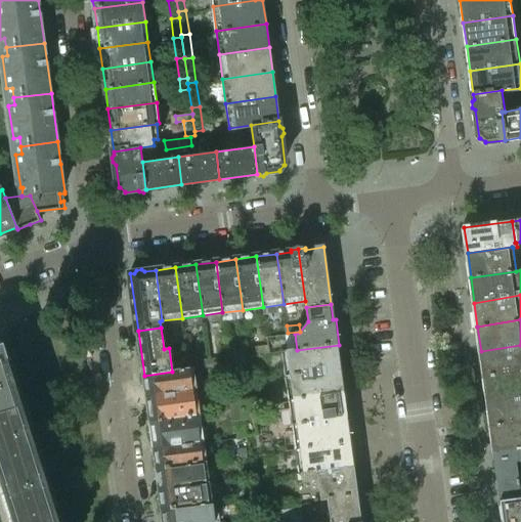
[(0,465),(17,521),(53,521),(0,352),(0,347),(3,346),(1,337),(0,335),(0,465)]
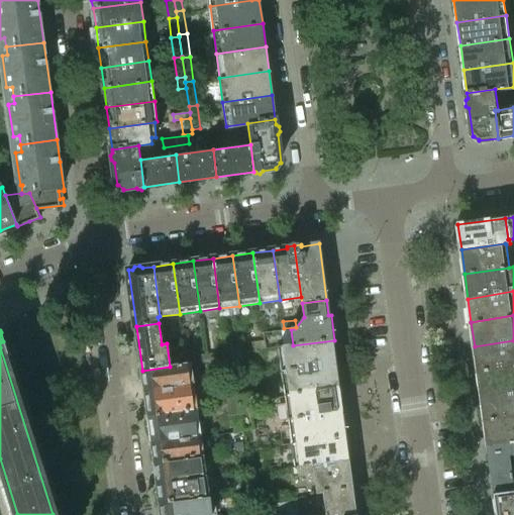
[(254,349),(268,347),(267,339),(253,341),(254,349)]
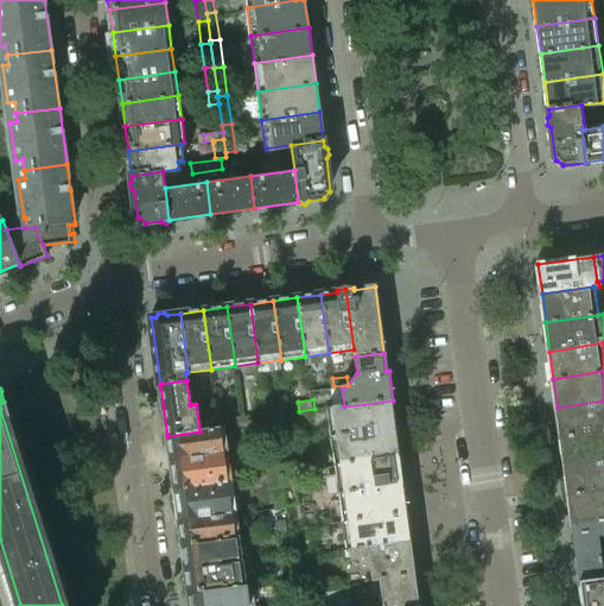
[(393,401),(344,406),(328,409),(332,437),(396,429),(393,401)]
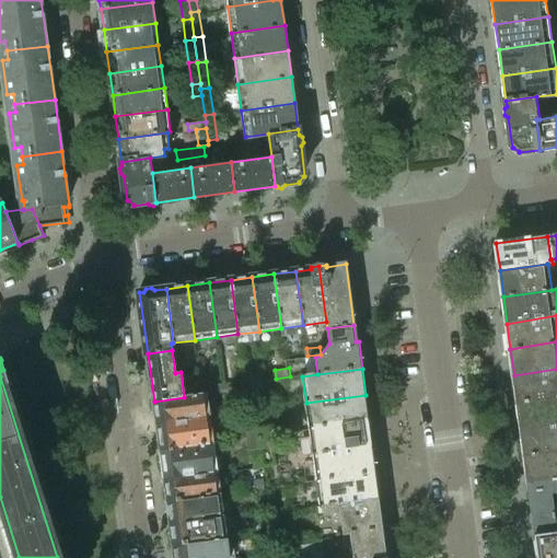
[(556,369),(514,375),(518,402),(556,395),(556,369)]
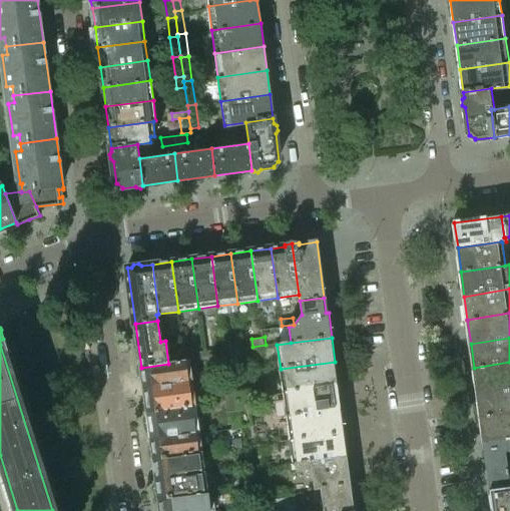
[(231,350),(244,349),(243,340),(230,342),(231,350)]
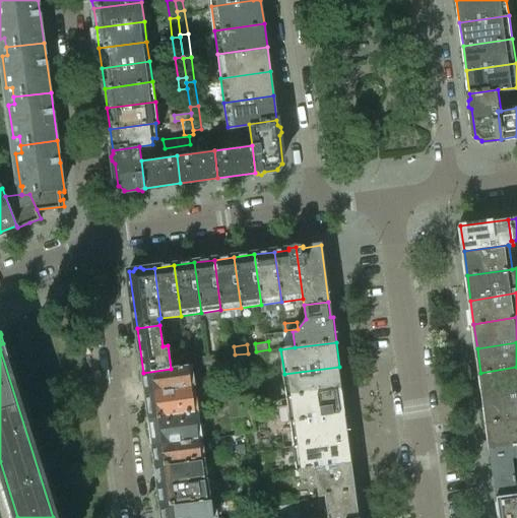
[(197,364),(221,362),(221,353),(196,355),(197,364)]
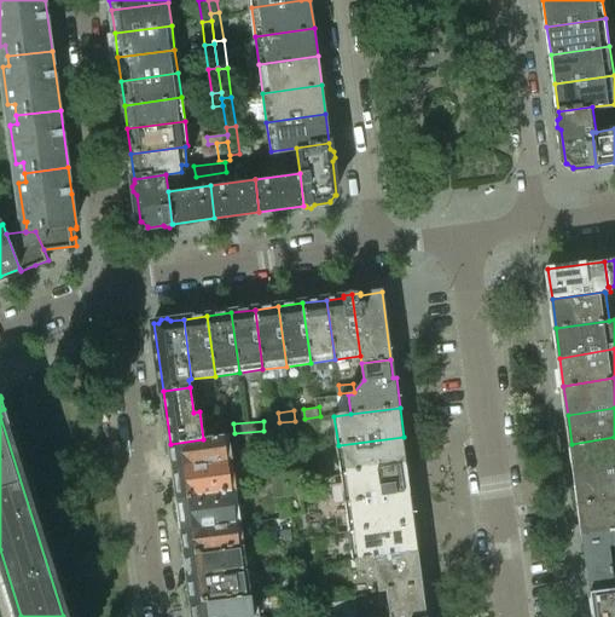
[(295,465),(291,434),(280,436),(284,467),(295,465)]
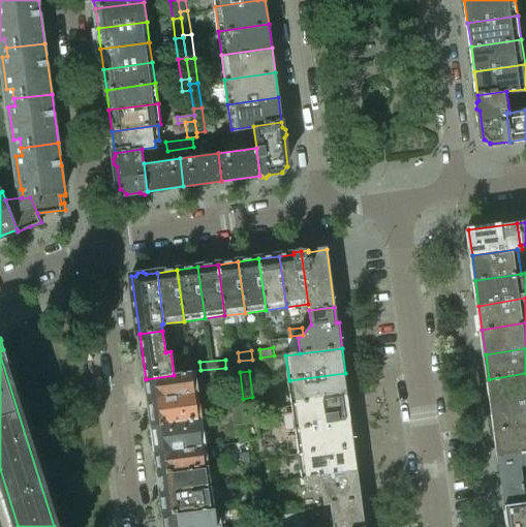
[(195,372),(174,375),(146,379),(149,400),(198,393),(195,372)]
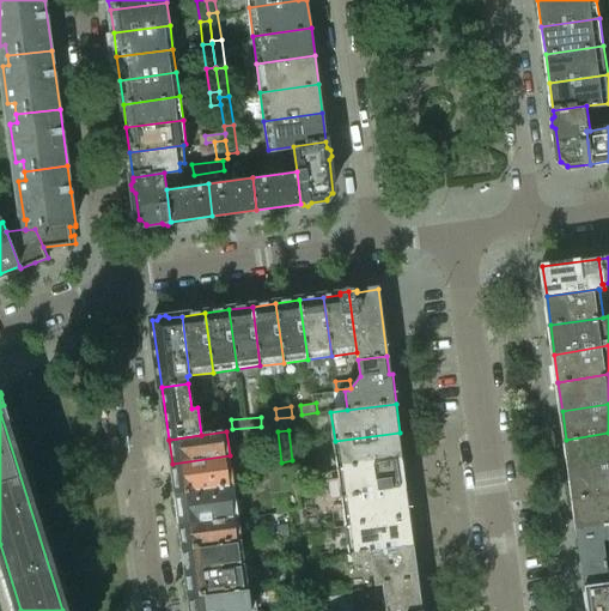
[(400,433),(335,441),(339,470),(403,460),(400,433)]
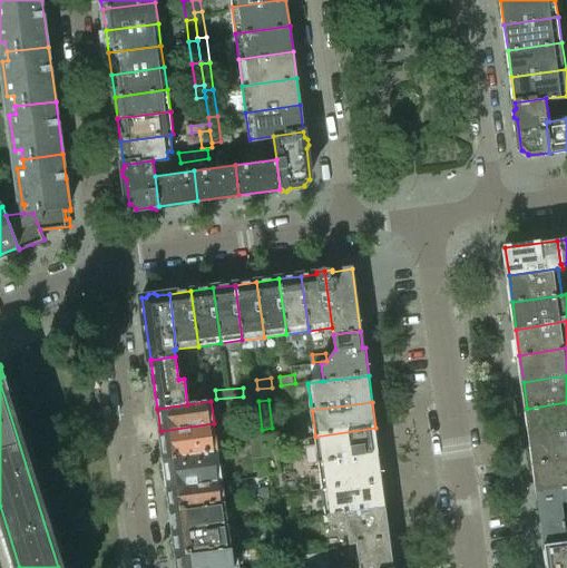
[(566,402),(527,409),(530,436),(566,430),(566,402)]
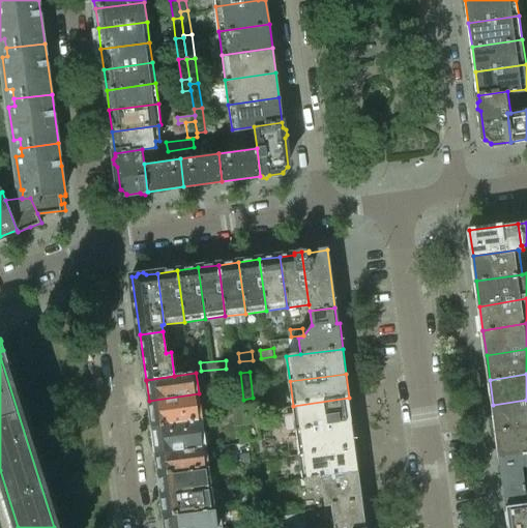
[(199,393),(149,401),(152,427),(202,419),(199,393)]
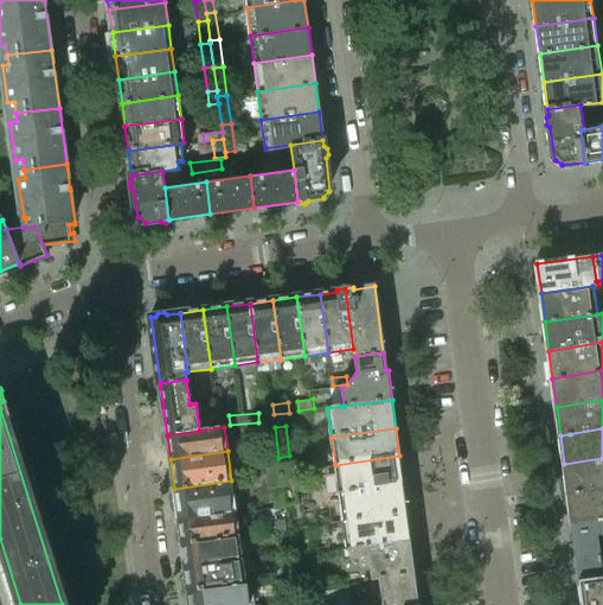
[(404,489),(399,456),(335,465),(340,497),(404,489)]
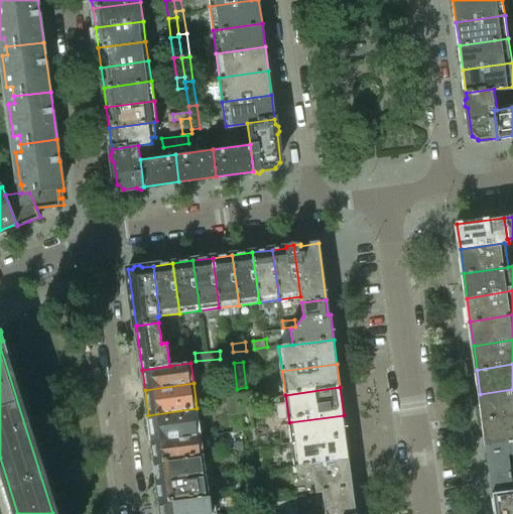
[(512,389),(480,394),(484,418),(512,414),(512,389)]
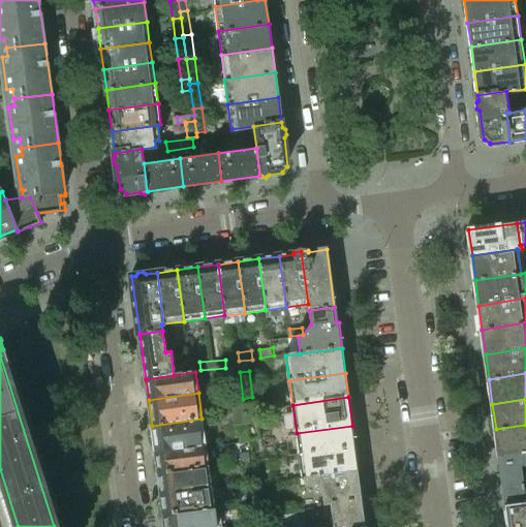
[(258,421),(255,402),(231,405),(235,425),(239,424),(248,423),(258,421)]
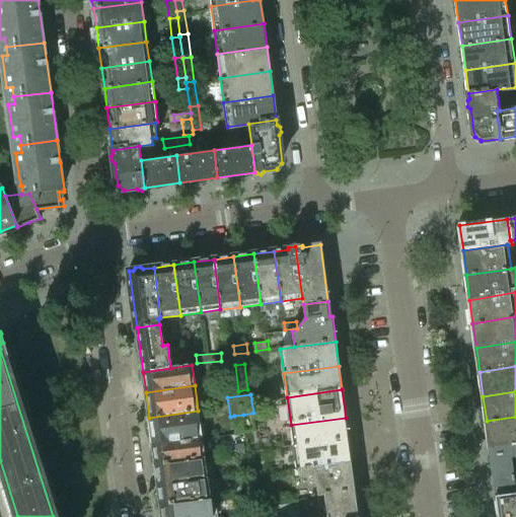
[(202,437),(199,416),(198,411),(149,418),(153,444),(202,437)]
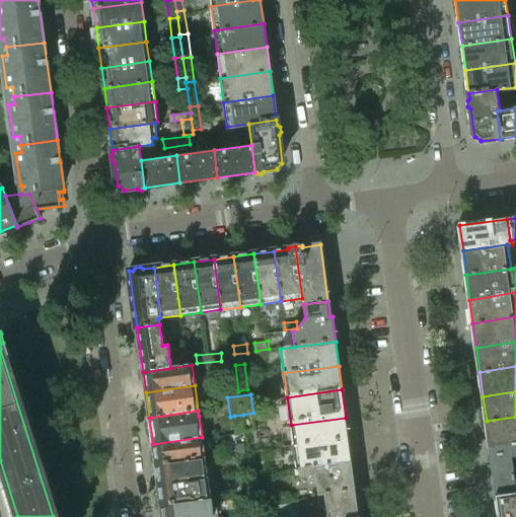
[(245,432),(243,415),(234,416),(236,433),(245,432)]
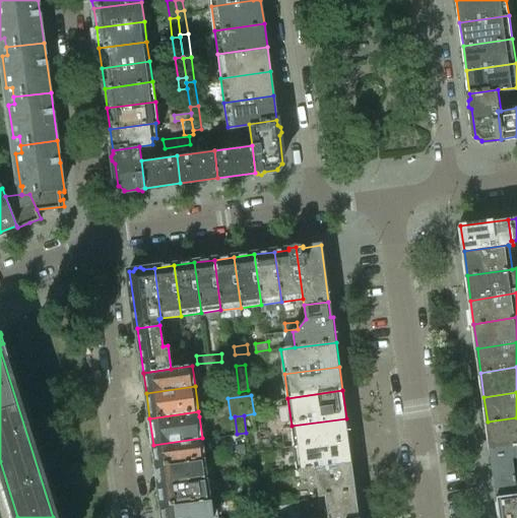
[(516,417),(488,422),(491,446),(516,442),(516,417)]
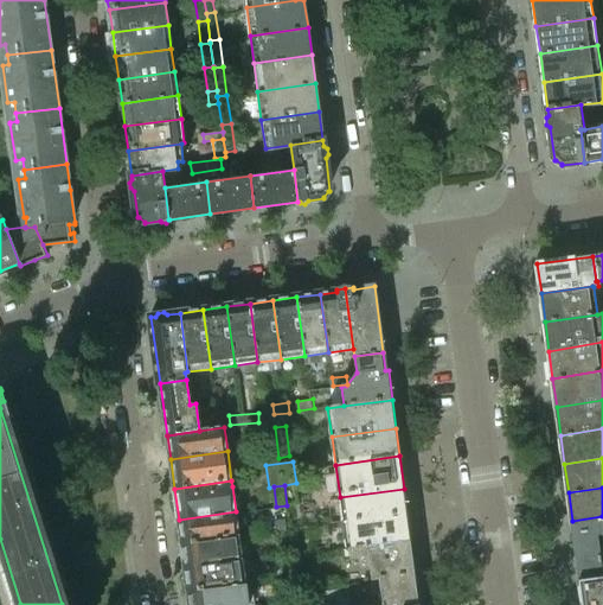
[(404,489),(340,497),(344,523),(408,515),(404,489)]
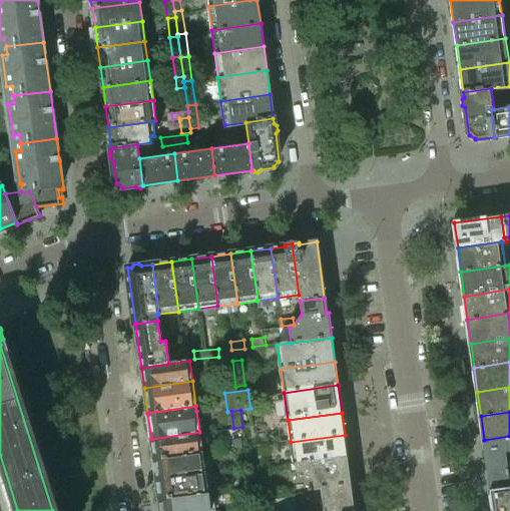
[(252,438),(250,422),(243,423),(244,438),(252,438)]
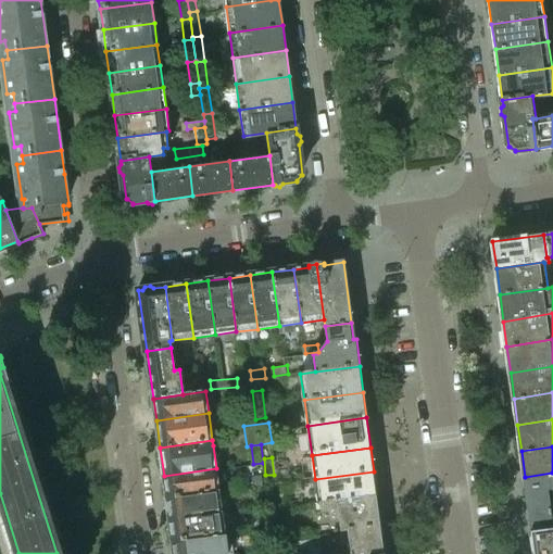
[(265,483),(263,463),(253,464),(256,485),(265,483)]
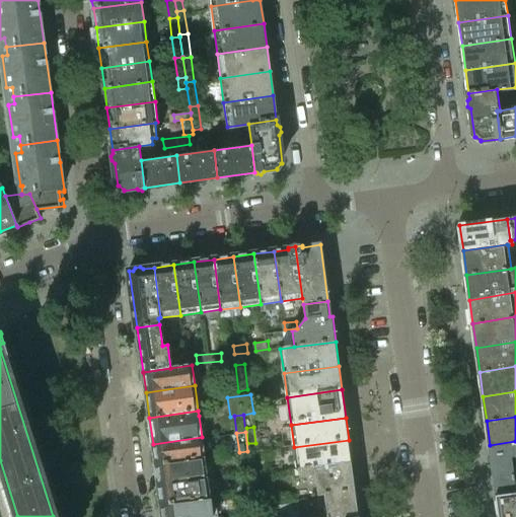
[(202,437),(153,444),(155,463),(204,457),(202,437)]
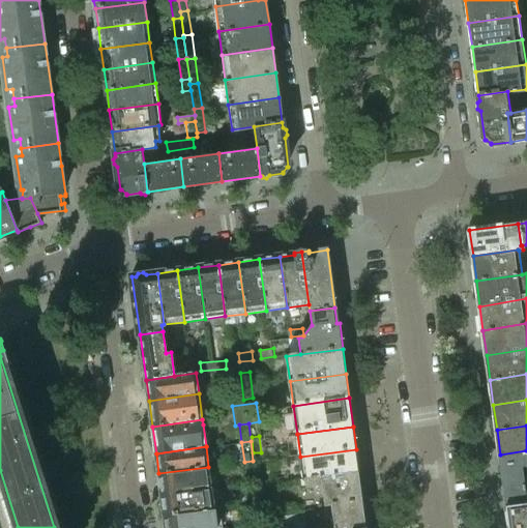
[(356,449),(300,457),(303,479),(305,478),(359,471),(356,449)]
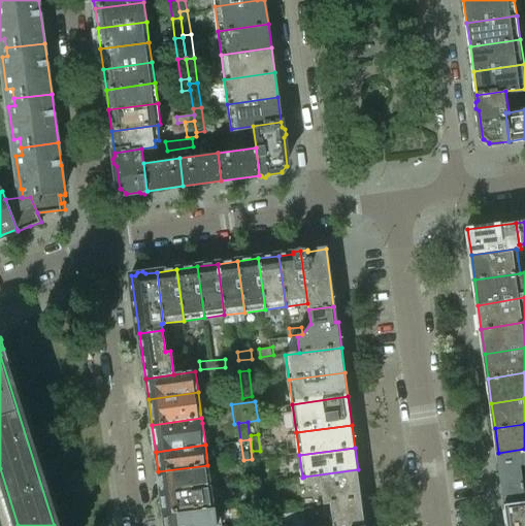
[(524,449),(498,453),(505,505),(505,506),(524,503),(524,487),(521,465),(524,464),(524,449)]
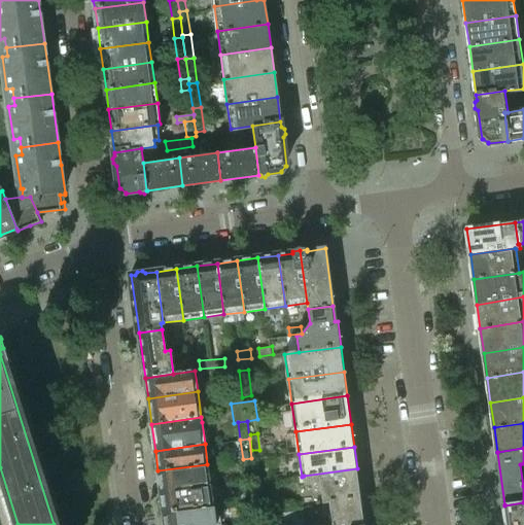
[(254,481),(251,458),(243,459),(245,482),(254,481)]
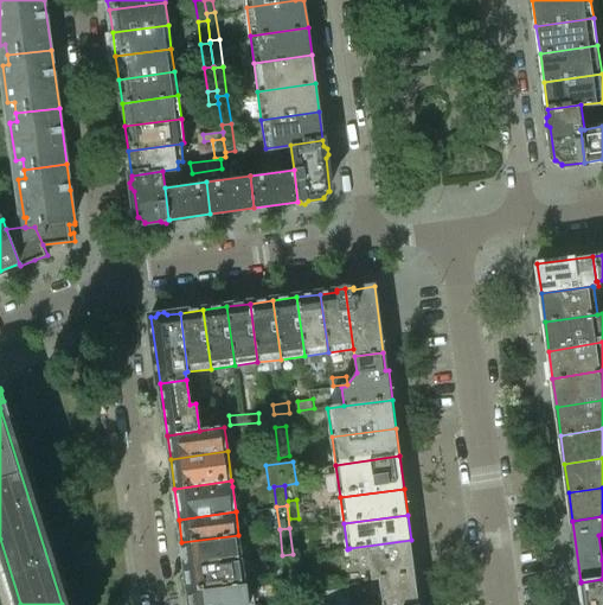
[(238,535),(181,542),(185,566),(242,558),(238,535)]
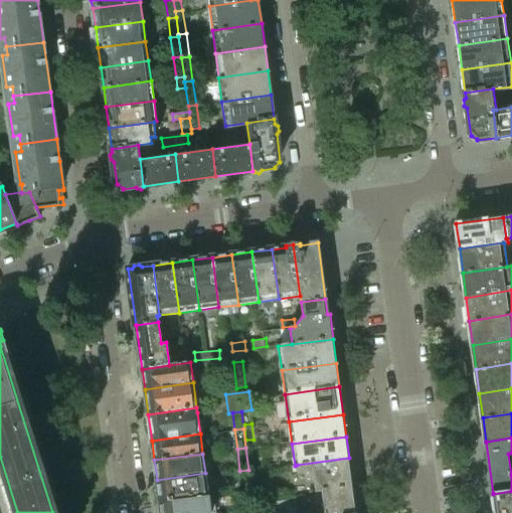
[(349,458),(297,465),(298,474),(305,473),(307,481),(314,480),(316,491),(321,490),(353,486),(349,458)]
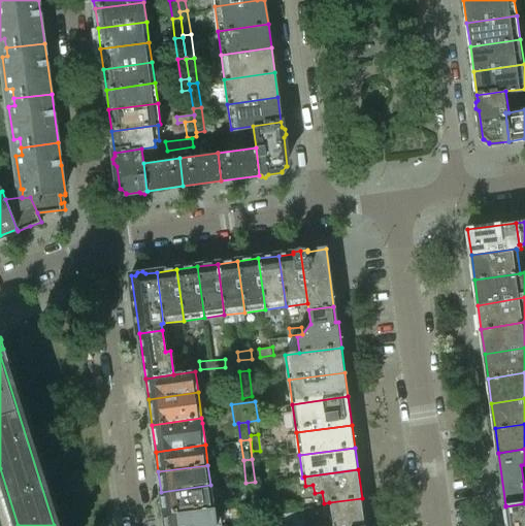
[(210,485),(161,492),(164,513),(214,506),(210,485)]
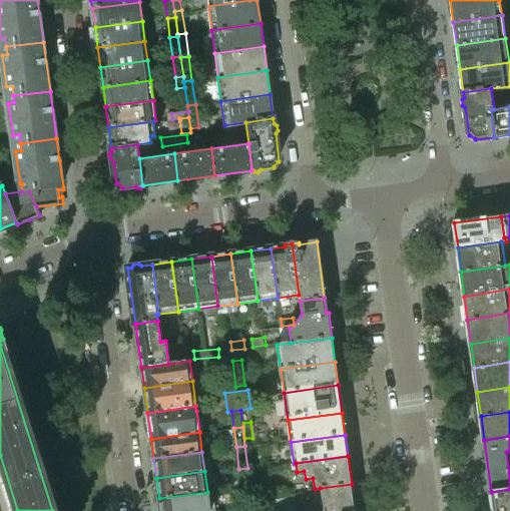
[(251,501),(248,475),(241,476),(244,501),(251,501)]
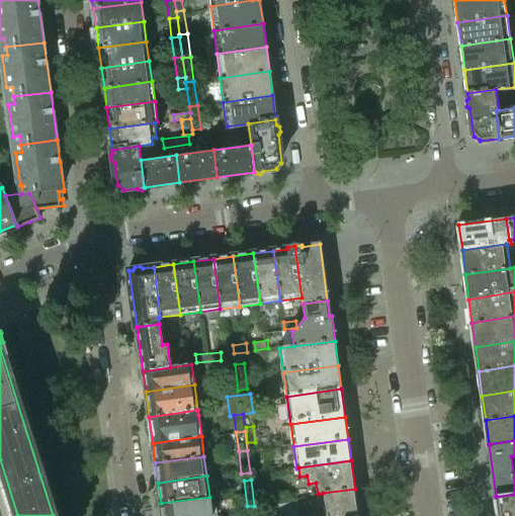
[(358,515),(355,489),(323,493),(326,515),(358,515)]
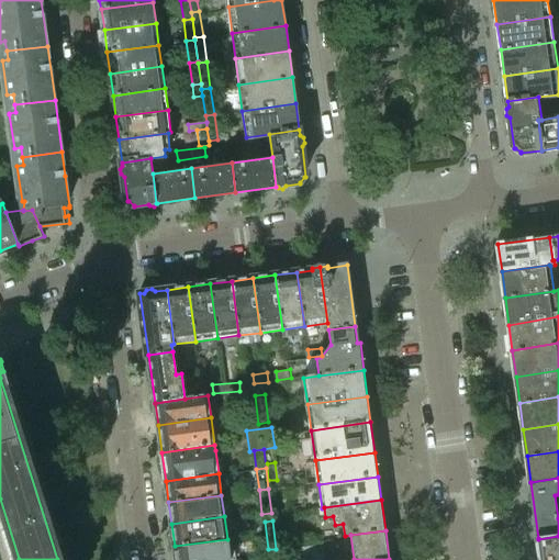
[(558,536),(538,539),(538,538),(536,538),(538,559),(558,559),(558,536)]
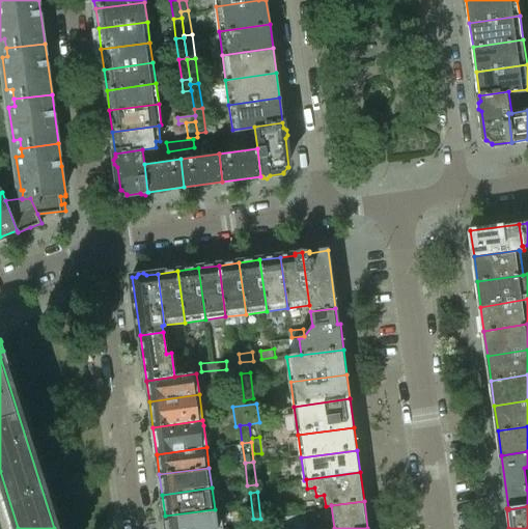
[(217,528),(215,509),(165,516),(166,528),(217,528)]
